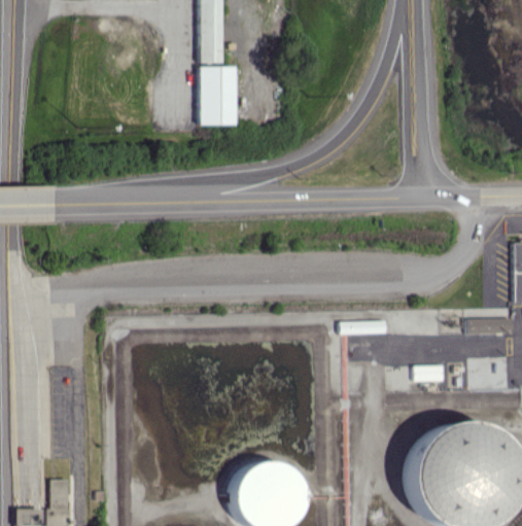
[(199,0),(201,63),(223,63),(221,0),(199,0)]
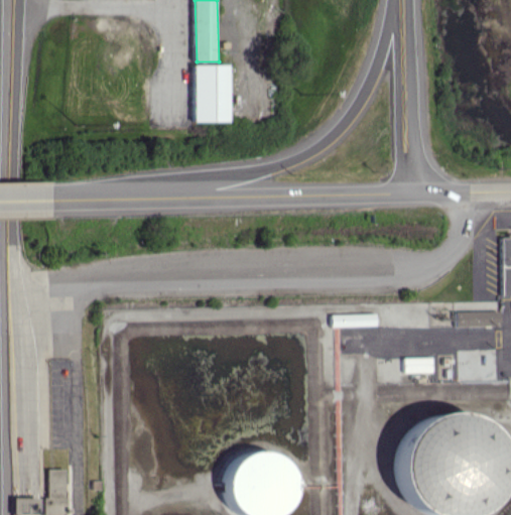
[(231,122),(232,66),(198,65),(197,122),(231,122)]
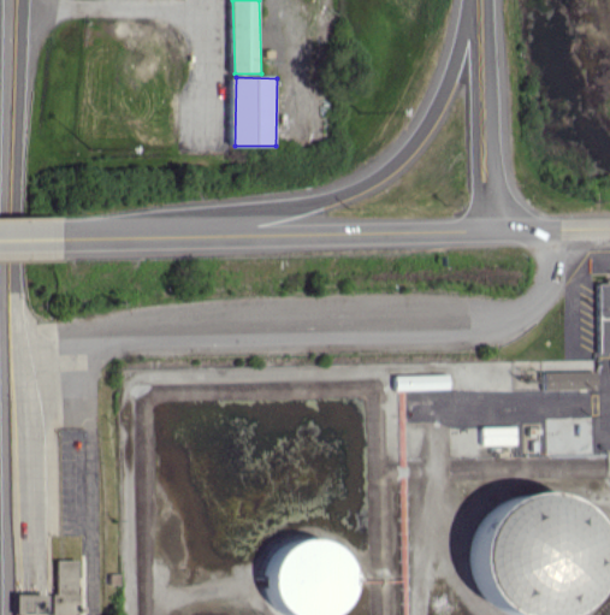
[(600,353),(609,353),(609,283),(599,284),(600,353)]
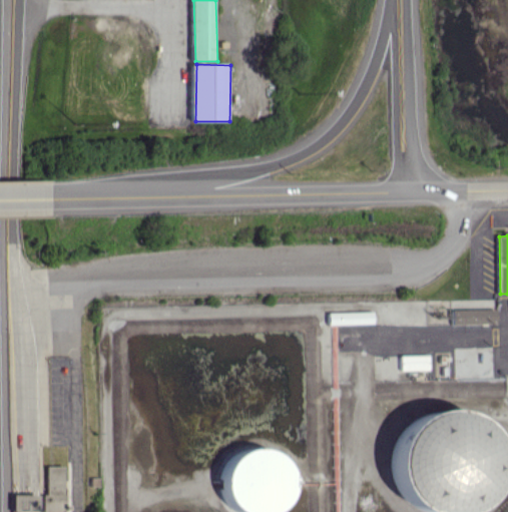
[(498,324),(498,310),(454,311),(454,325),(498,324)]
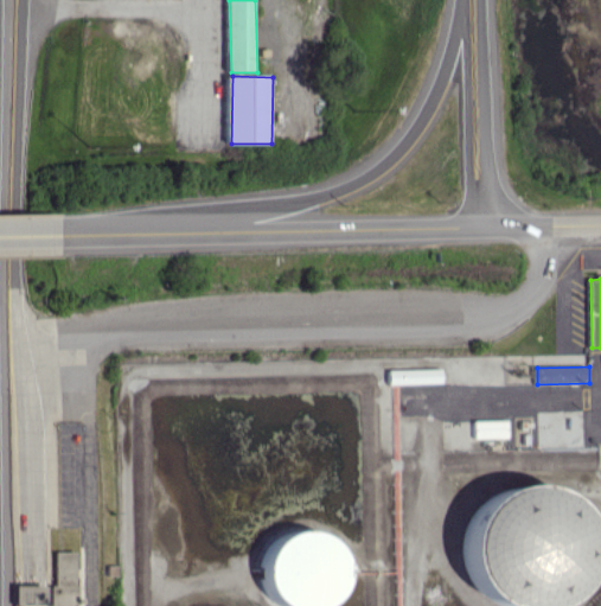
[(445,370),(397,371),(397,383),(445,382),(445,370)]
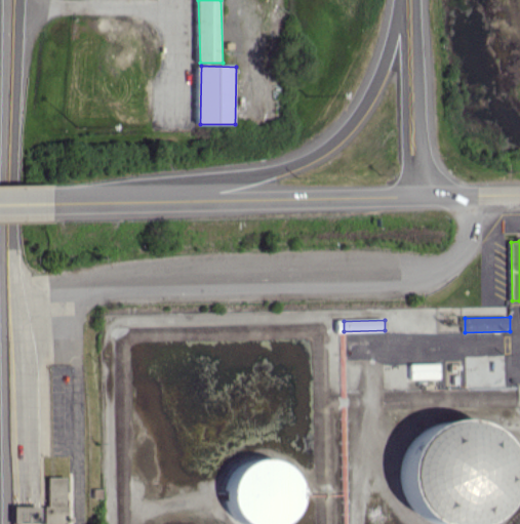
[(442,379),(442,365),(415,364),(414,378),(442,379)]
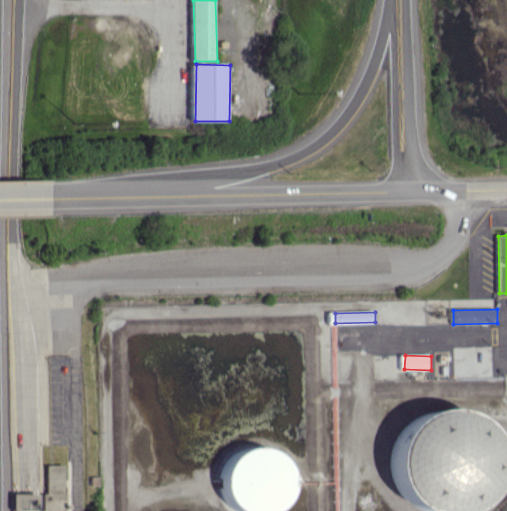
[(408,508),(425,510),(456,510),(493,497),(497,473),(494,464),(495,459),(493,453),(494,448),(485,417),(442,411),(401,423),(395,463),(408,508)]
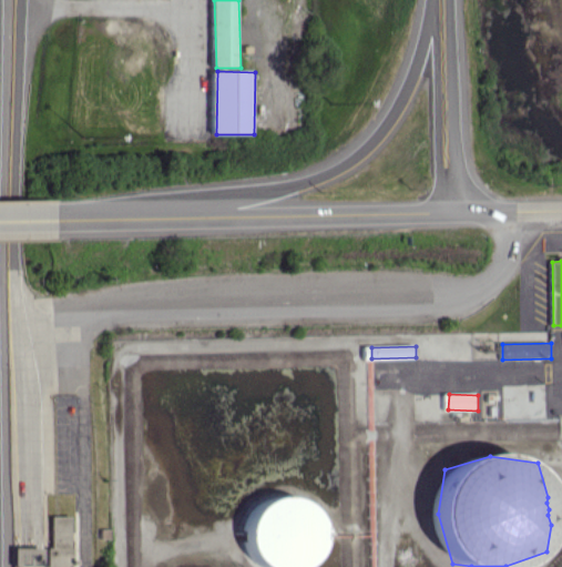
[(262,494),(246,560),(275,566),(314,566),(328,508),(262,494)]
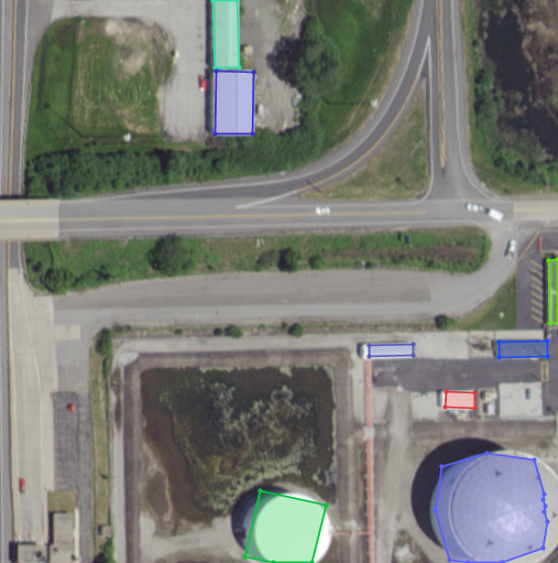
[(74,512),(54,513),(55,562),(75,562),(74,512)]
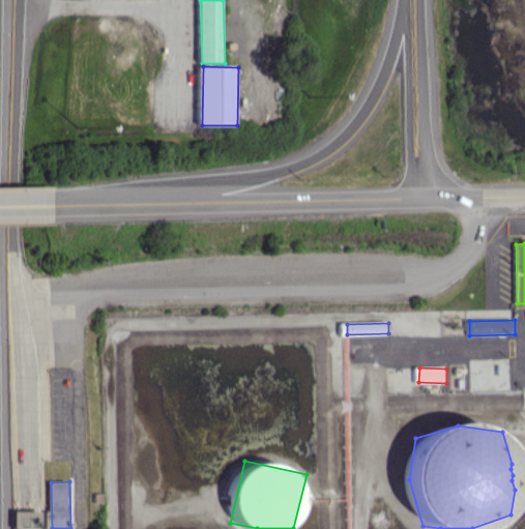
[(40,528),(39,511),(15,511),(16,528),(40,528)]
